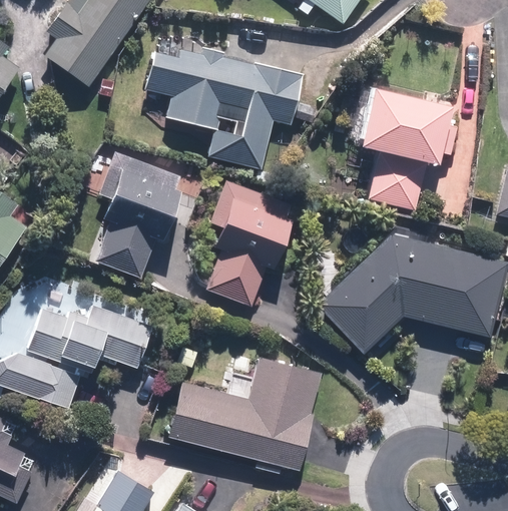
[(87,86),(149,0),(70,0),(51,26),(61,34),(45,55),(87,86)]
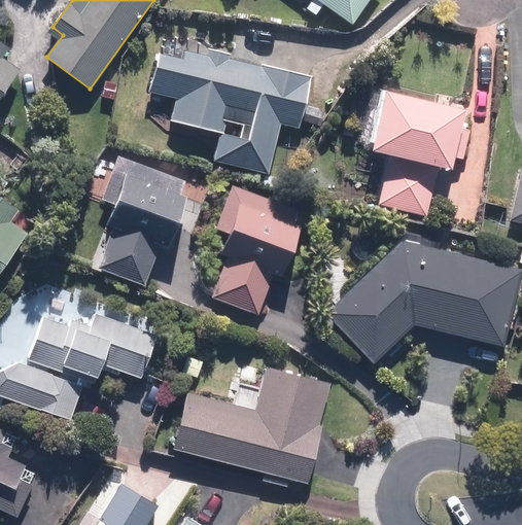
[(300,0),(299,2),(316,15),(324,5),(349,23),(366,0),(300,0)]
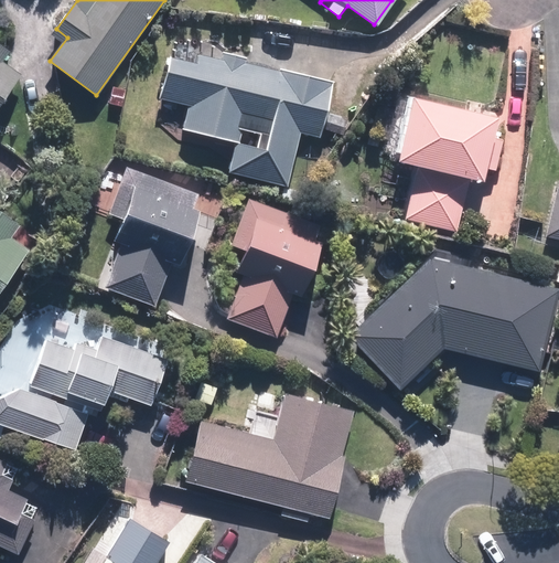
[(0,112),(31,73),(0,49),(0,112)]
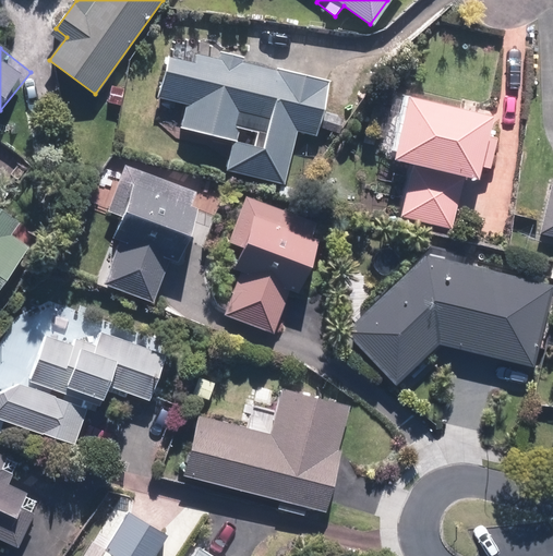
[(165,56),(155,96),(187,104),(180,129),(232,142),(226,170),(285,184),(299,127),(319,132),(331,82),(217,55),(216,61),(196,57),(195,62),(165,56)]
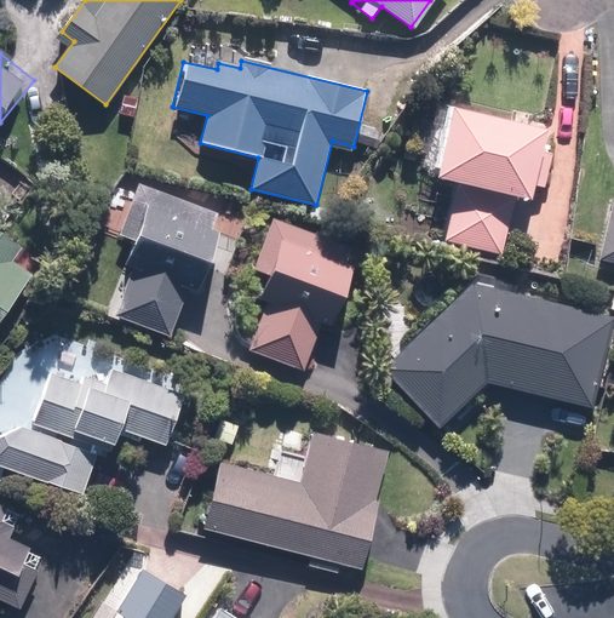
[(522,129),(449,108),(430,177),(459,186),(445,241),(501,257),(517,199),(524,201),(540,142),(520,136),(522,129)]
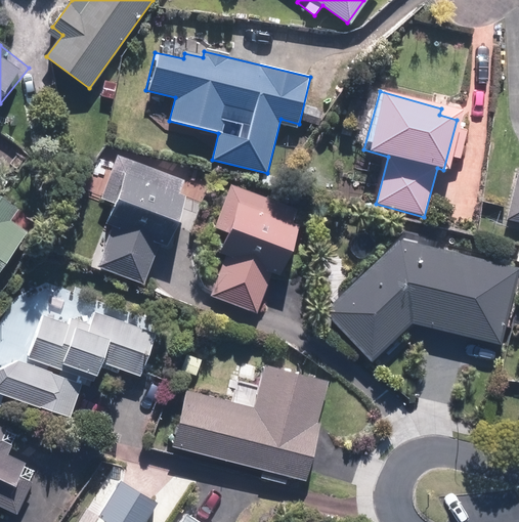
[(185,177),(107,148),(91,191),(117,201),(107,226),(113,228),(99,265),(144,283),(155,256),(160,258),(172,225),(177,226),(189,193),(180,189),(185,177)]
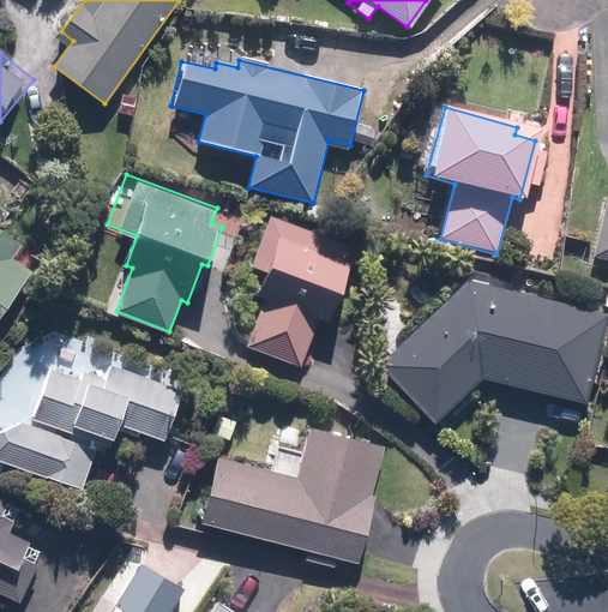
[(350,243),(266,213),(248,267),(264,271),(253,300),(264,304),(250,343),(305,363),(318,323),(329,328),(351,264),(344,261),(350,243)]
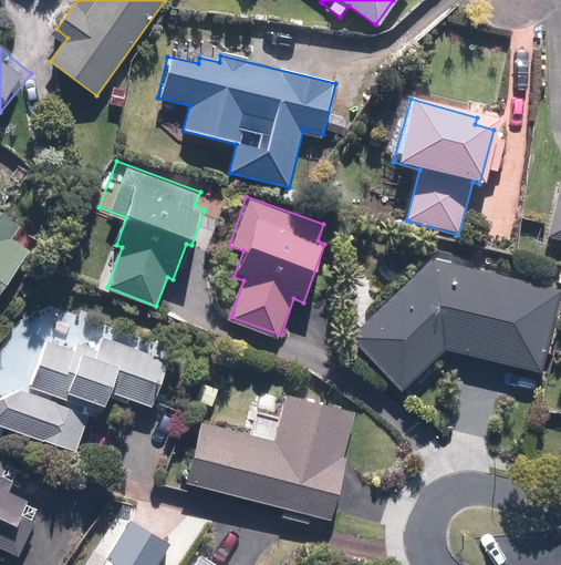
[(0,293),(33,247),(10,230),(16,222),(0,211),(0,293)]
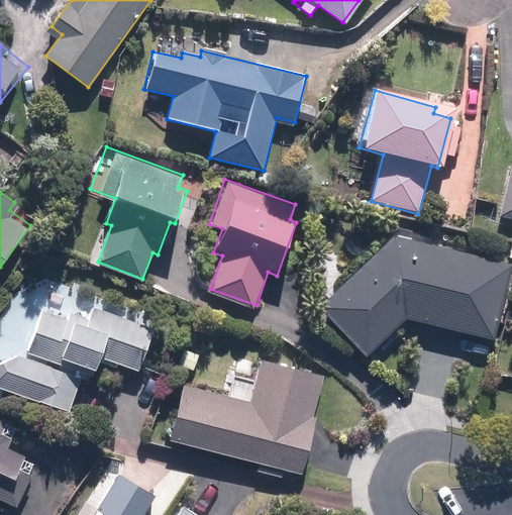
[(496,339),(511,265),(393,239),(318,309),(366,359),(407,320),(496,339)]
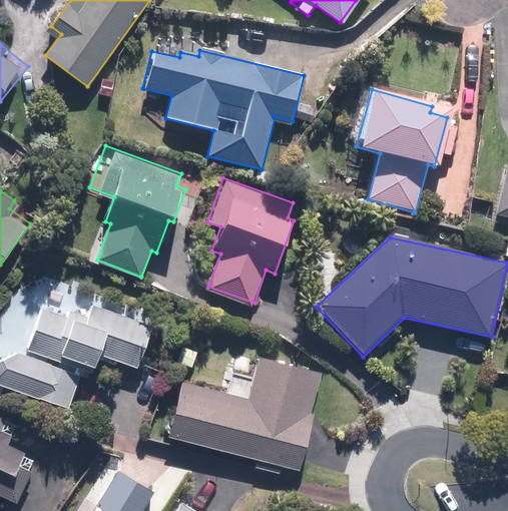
[(25,354),(19,352),(0,360),(0,386),(70,411),(80,381),(88,383),(97,354),(136,367),(150,325),(93,305),(87,321),(41,305),(25,354)]
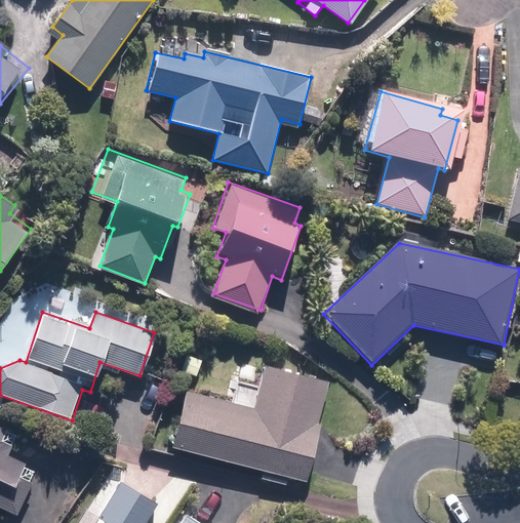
[(185,387),(169,447),(307,482),(331,386),(264,369),(254,404),(185,387)]
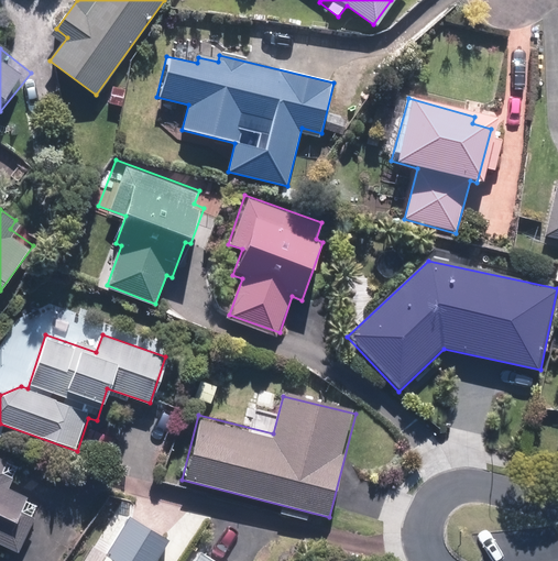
[(0,540),(18,549),(33,518),(22,513),(30,497),(9,487),(20,464),(0,453),(0,540)]
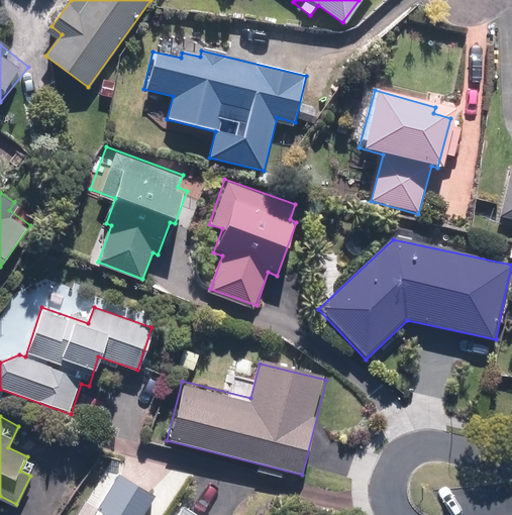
[(141,514),(154,497),(123,477),(98,514),(141,514)]
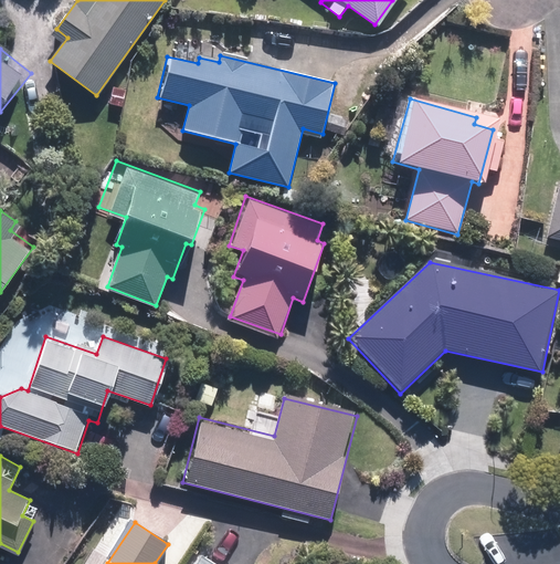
[(222,563),(205,553),(198,563),(222,563)]
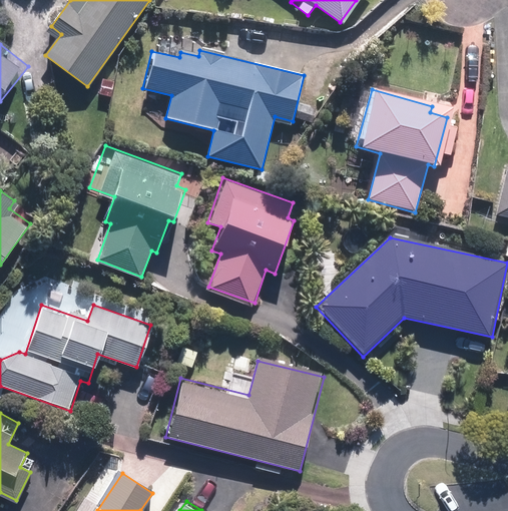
All buildings are outlined.
